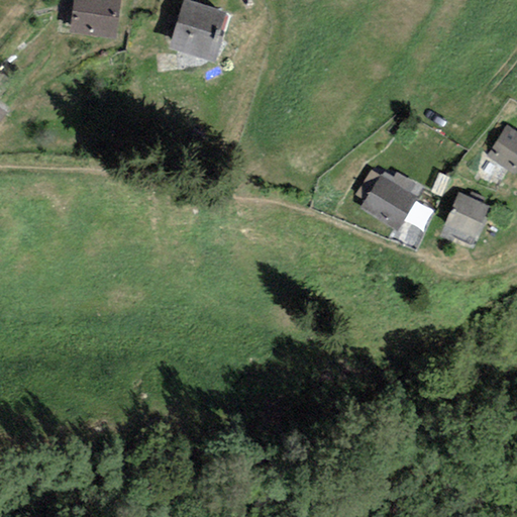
[(73,0),(69,30),(115,36),(120,0),(73,0)]
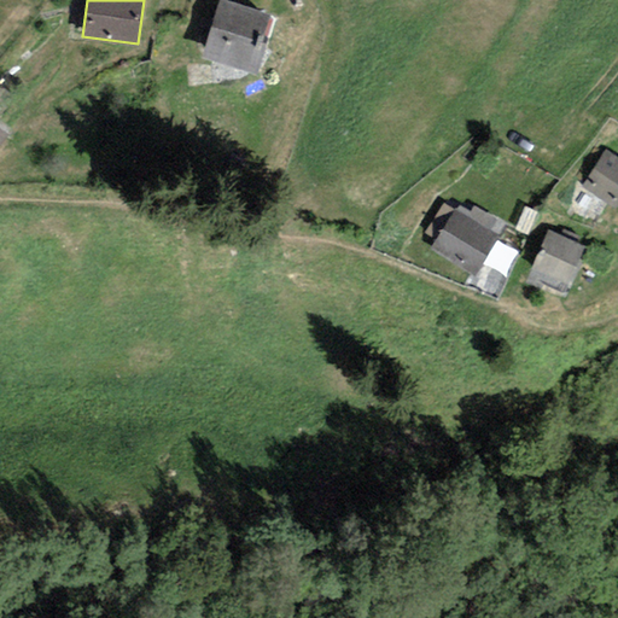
[(232,0),(217,0),(203,53),(257,69),(267,35),(263,34),(269,10),(232,0)]
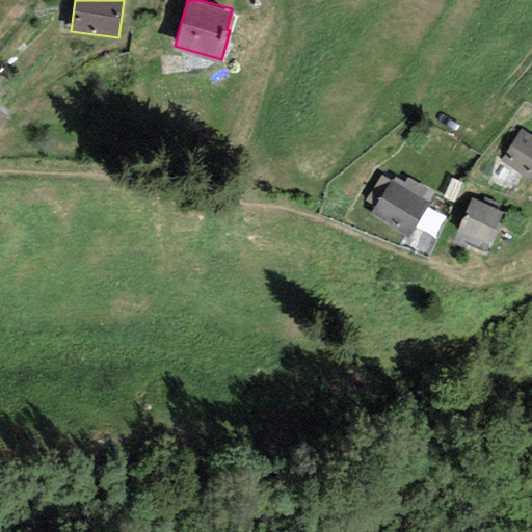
[(531,135),(521,128),(501,159),(530,177),(531,173),(531,135)]
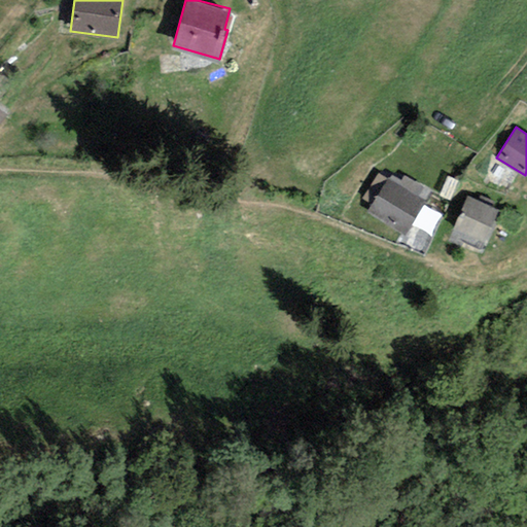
[(388,175),(366,210),(405,234),(426,199),(388,175)]
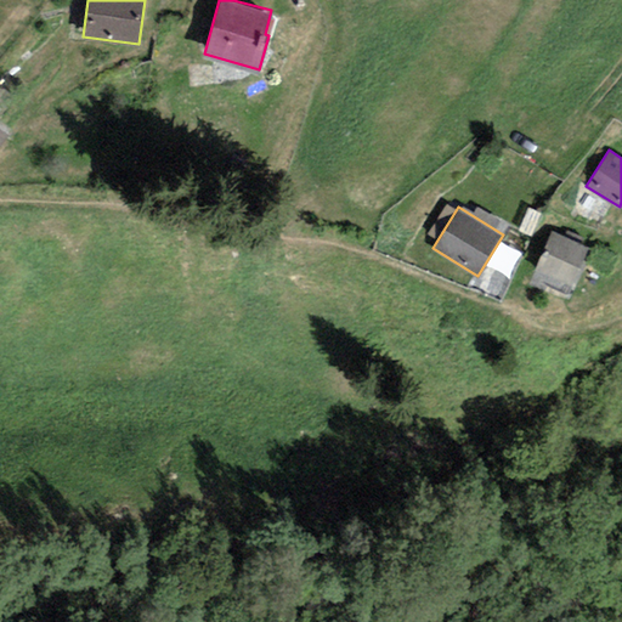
[(588,244),(552,230),(536,270),(574,284),(588,244)]
